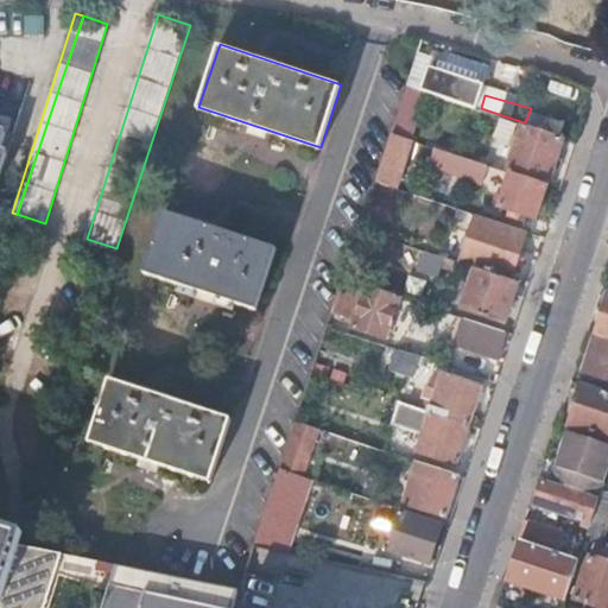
[(548,184),(564,135),(525,122),(524,122),(508,171),(511,172),(548,184)]
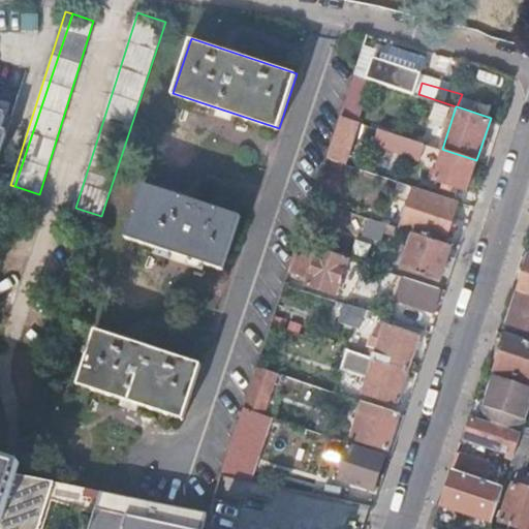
[(10,111),(0,107),(0,161),(11,128),(5,126),(10,111)]
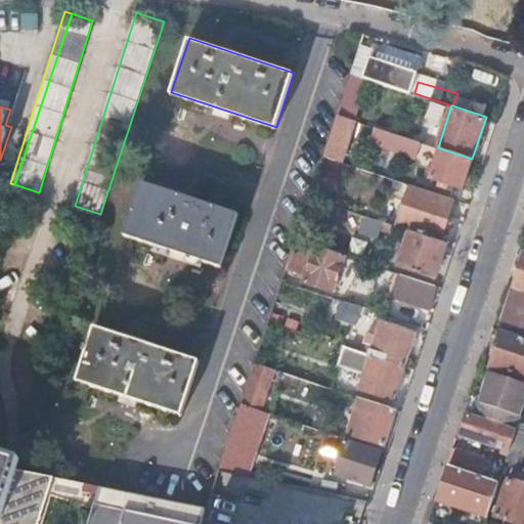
[(340,116),(325,156),(341,161),(354,121),(340,116)]
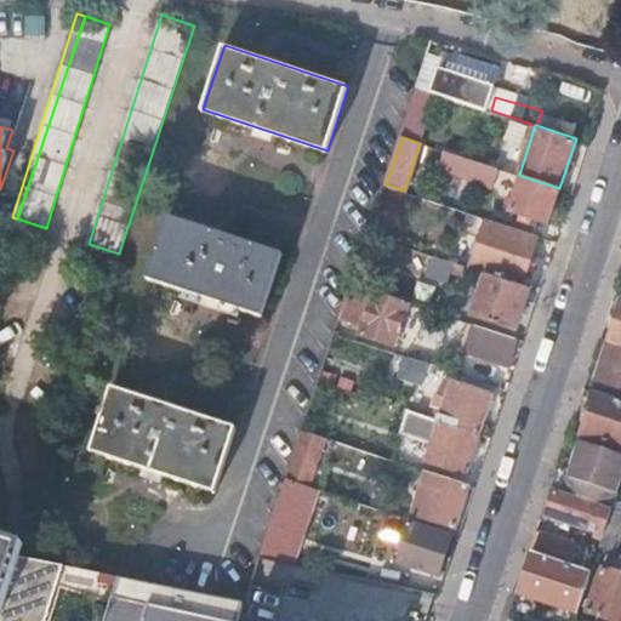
[(499,169),(445,152),(438,174),(471,184),(473,180),(493,186),(499,169)]
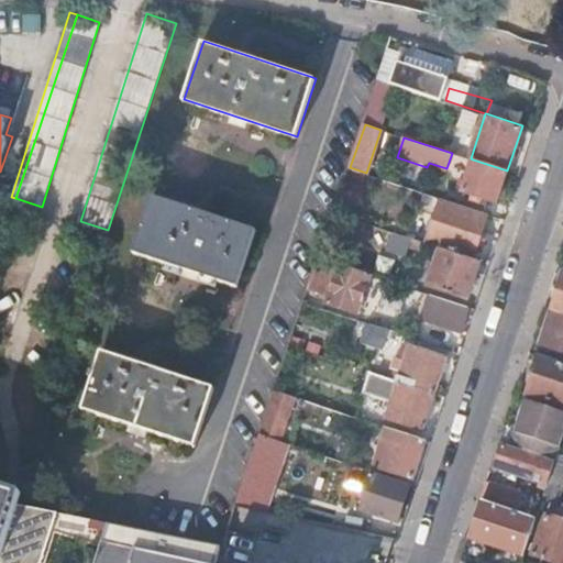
[(496,201),(507,170),(473,159),(463,190),(496,201)]
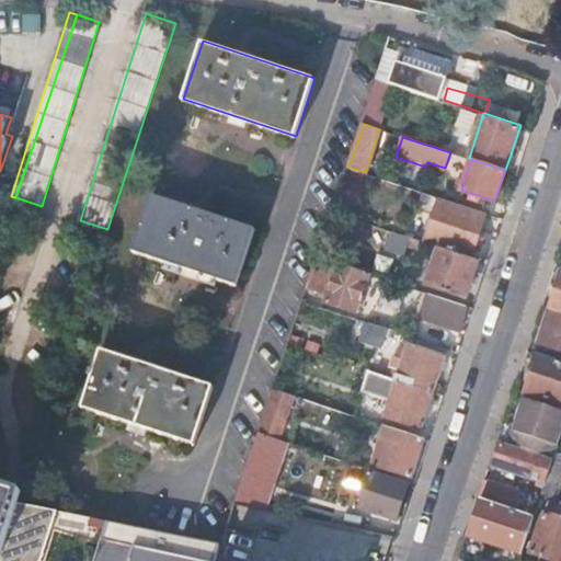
[(153,193),(135,249),(238,283),(256,226),(153,193)]
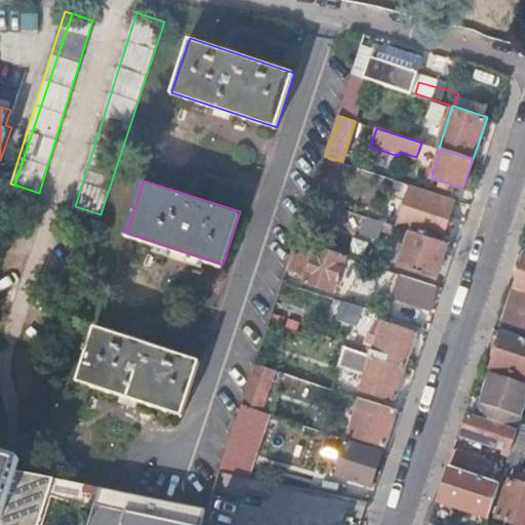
[(454,199),(411,185),(398,226),(411,231),(441,240),(454,199)]
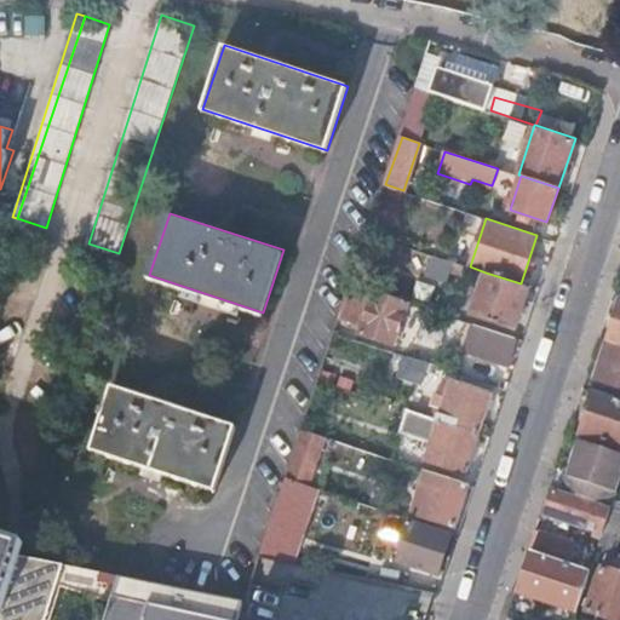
[(464,265),(431,254),(425,274),(447,281),(451,270),(461,274),(464,265)]
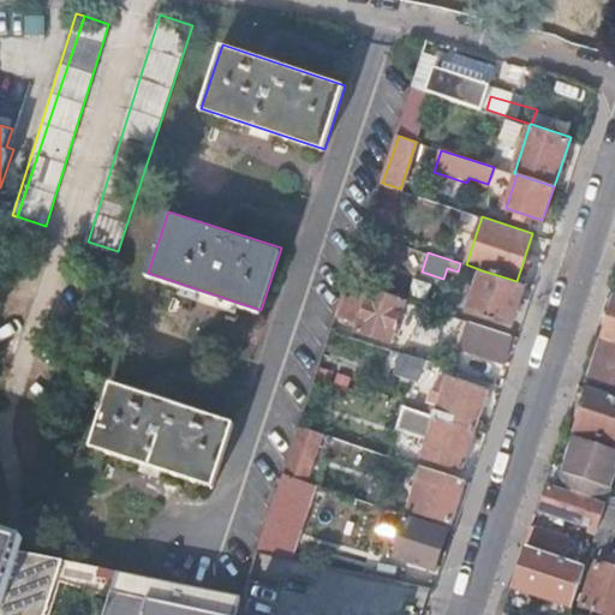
[(517,281),(482,270),(469,312),(509,327),(524,284),(517,281)]
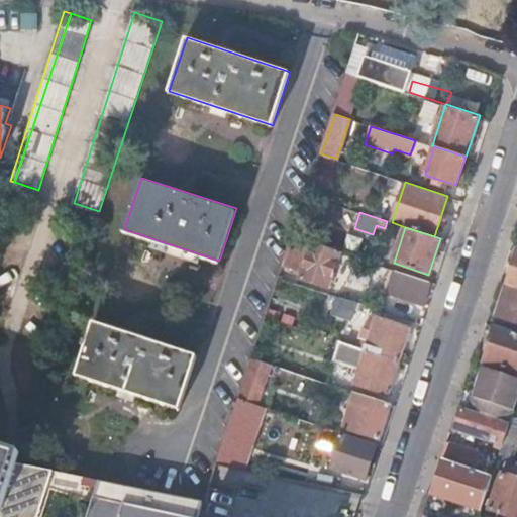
[(308,253),(289,246),(283,265),(302,272),(300,278),(329,288),(341,251),(312,241),(308,253)]
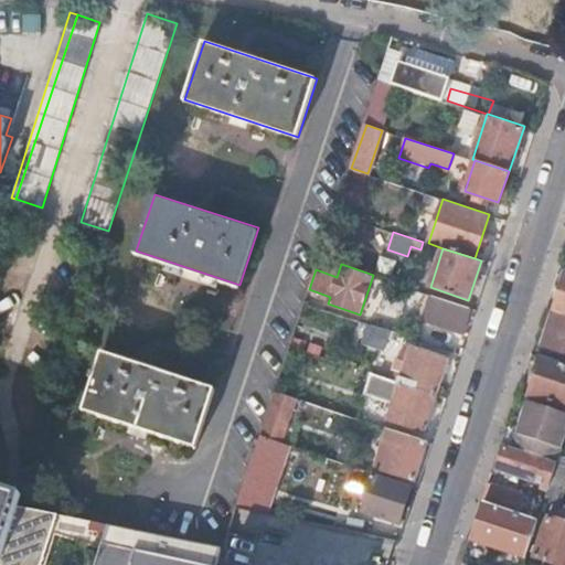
[(564,270),(554,309),(564,312),(564,270)]
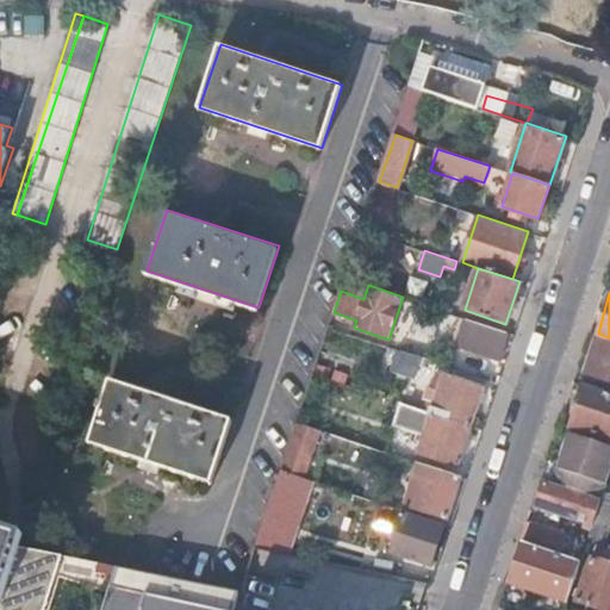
[(503,358),(508,327),(459,319),(454,350),(503,358)]
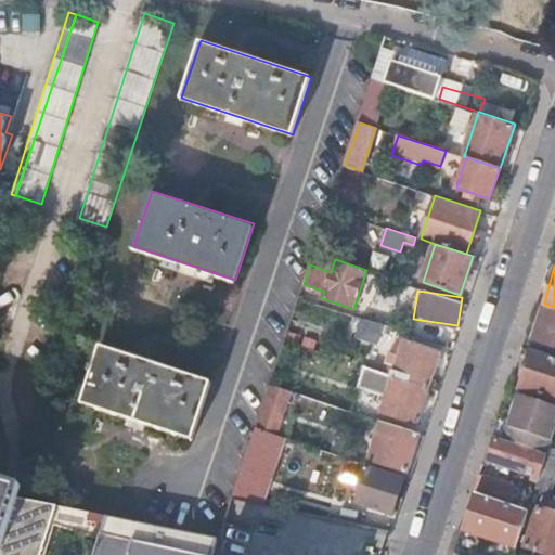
[(554,307),(544,304),(532,337),(554,345),(554,307)]
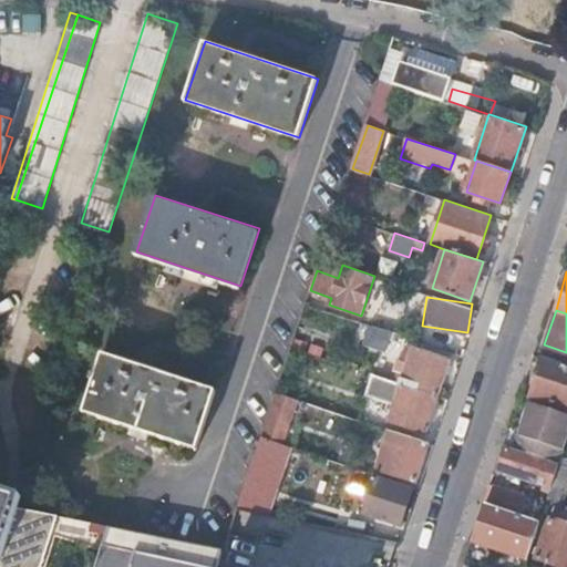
[(401,333),(372,325),(366,344),(390,352),(393,339),(398,341),(401,333)]
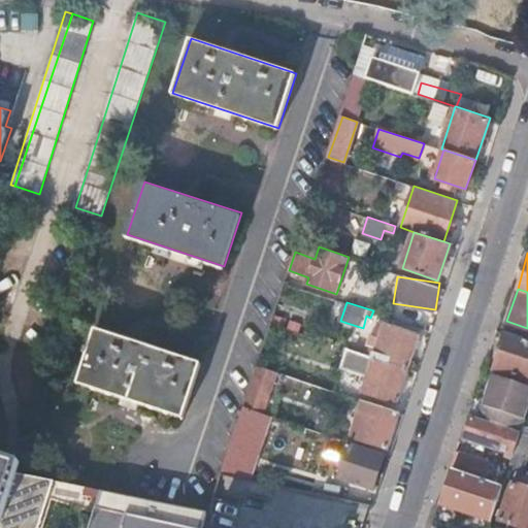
[(373,357),(407,368),(418,335),(384,324),(373,357)]
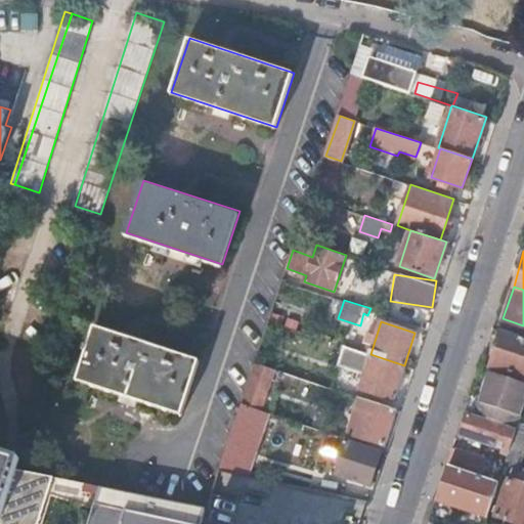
[(87,349),(76,388),(182,423),(203,361),(95,326),(89,344),(86,342),(84,348),(87,349)]
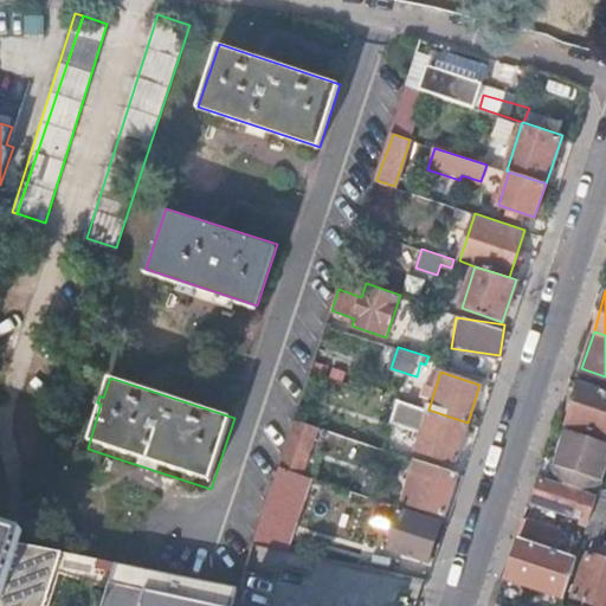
[(605,387),(581,380),(567,423),(605,436),(605,387)]
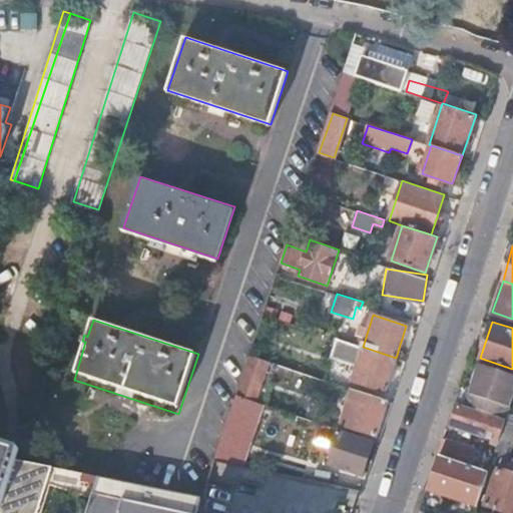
[(363,347),(342,340),(336,358),(352,364),(351,368),(355,370),(352,381),(385,392),(396,358),(363,347)]
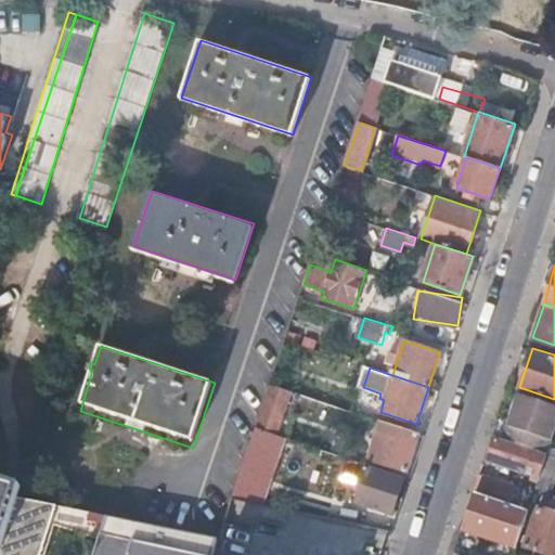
[(292,390),(270,384),(256,426),(267,430),(278,434),(292,390)]
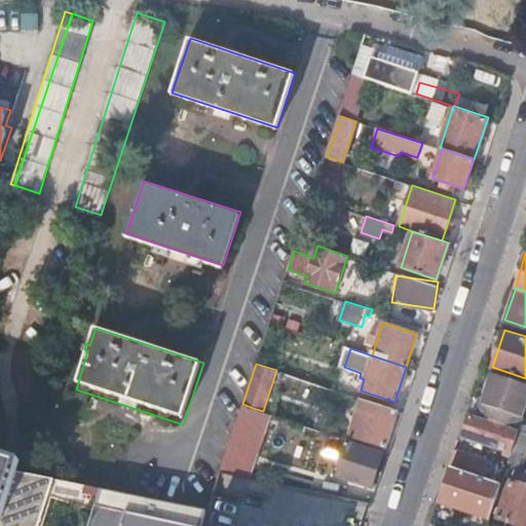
[(525,407),(525,383),(491,372),(477,416),(519,429),(525,407)]
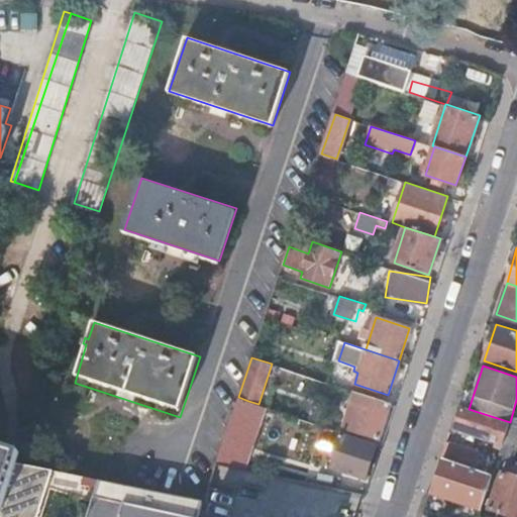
[(390,403),(354,391),(344,427),(378,438),(390,403)]
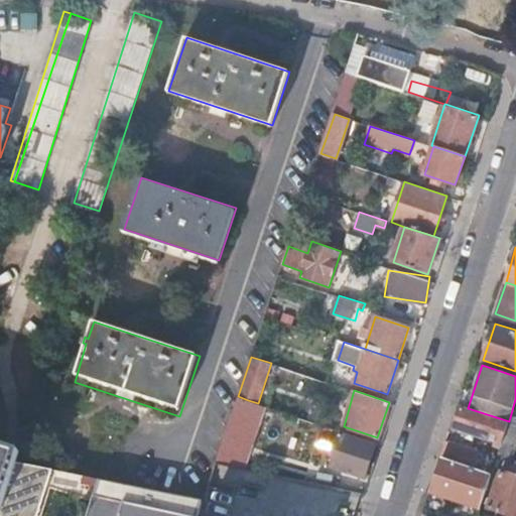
[(248,400),(238,396),(235,401),(230,416),(241,420),(248,400)]
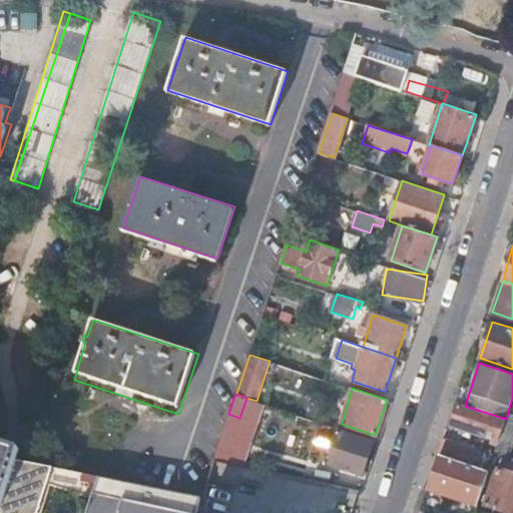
[(506,419),(465,406),(458,403),(451,425),(493,439),(492,444),(497,446),(506,419)]
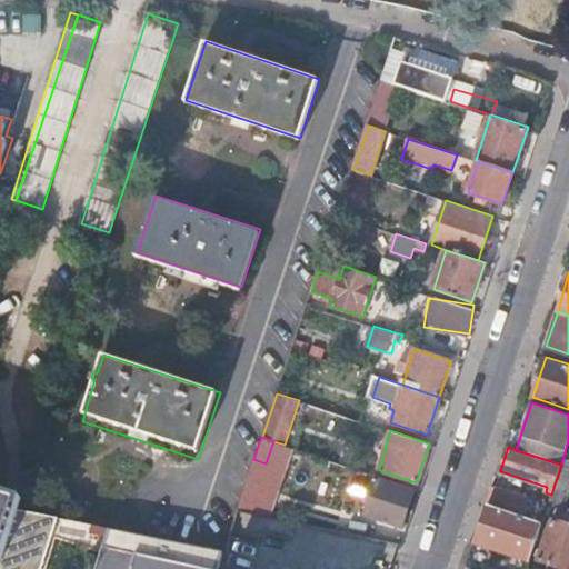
[(561,509),(568,488),(568,467),(561,465),(551,495),(549,503),(548,505),(561,509)]
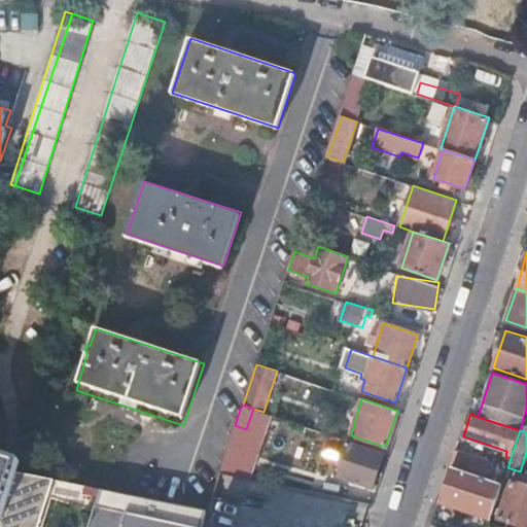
[(347,465),(342,479),(372,488),(383,454),(350,444),(343,463),(347,465)]
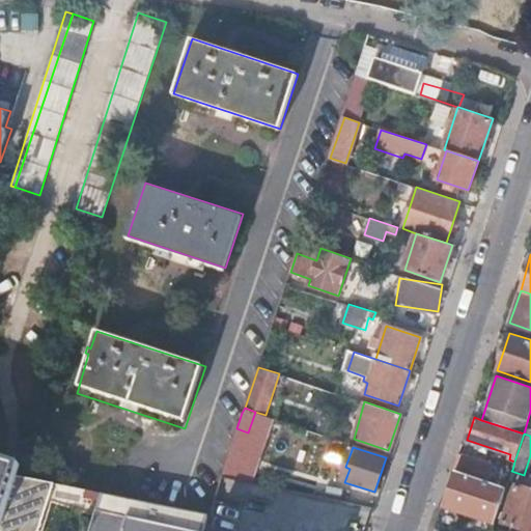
[(0,530),(1,530),(19,473),(24,458),(0,450),(0,530)]
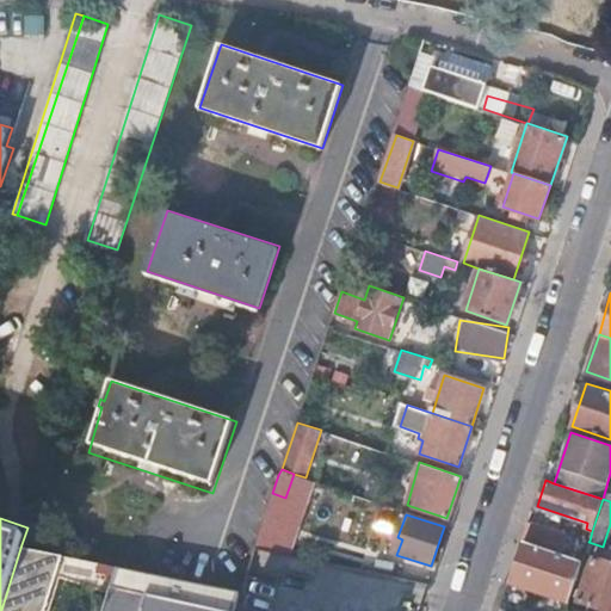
[(520,541),(525,543),(561,555),(568,534),(528,520),(520,541)]
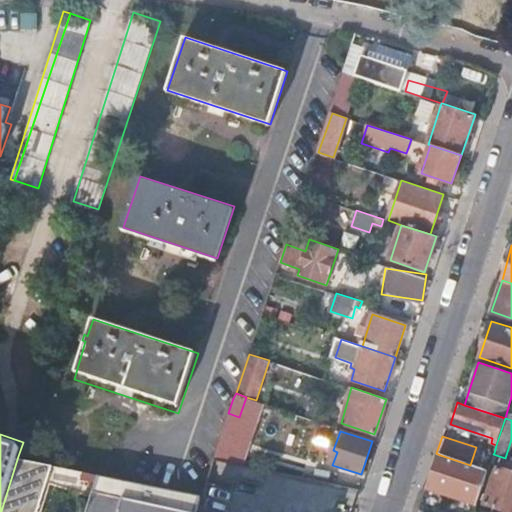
[(487,471),(493,454),(494,453),(476,447),(470,465),(487,471)]
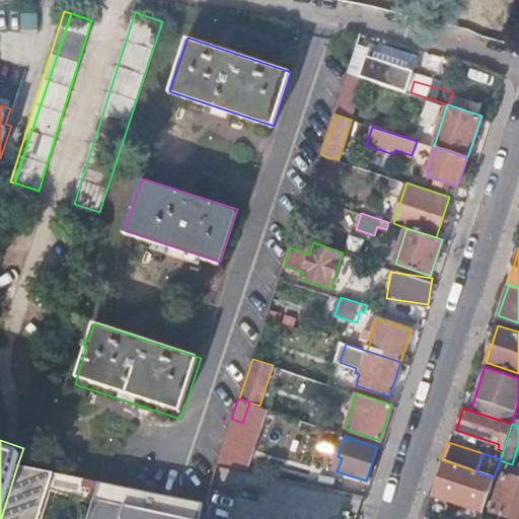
[(464,518),(479,518),(494,477),(476,471),(446,461),(435,494),(454,501),(469,506),(464,518)]
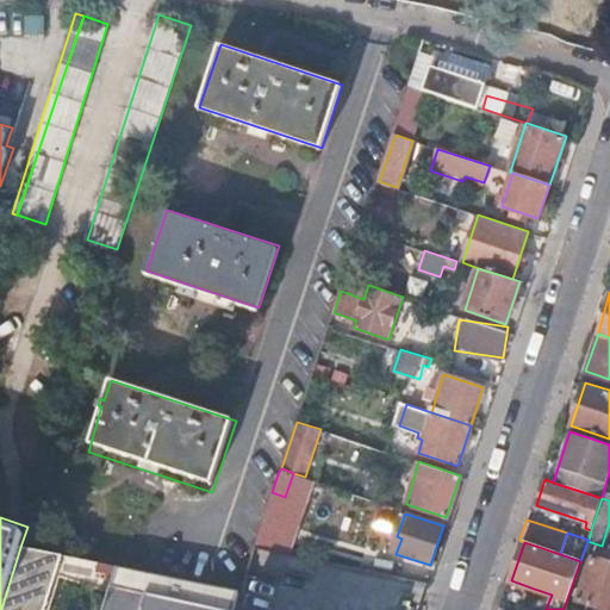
[(49,609),(69,554),(22,543),(1,609),(49,609)]
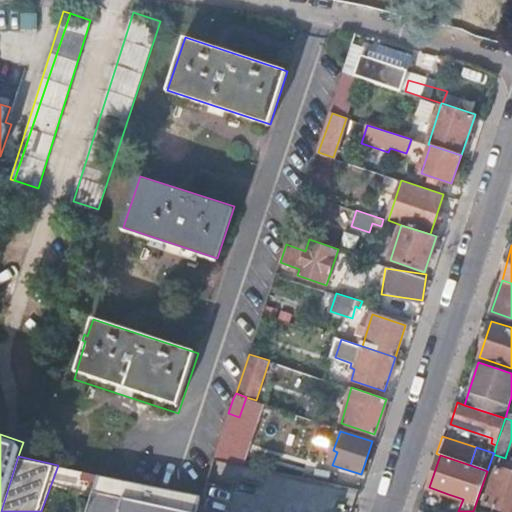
[(494,477),(484,503),(511,511),(511,472),(497,468),(496,469),(491,467),(489,475),(494,477)]
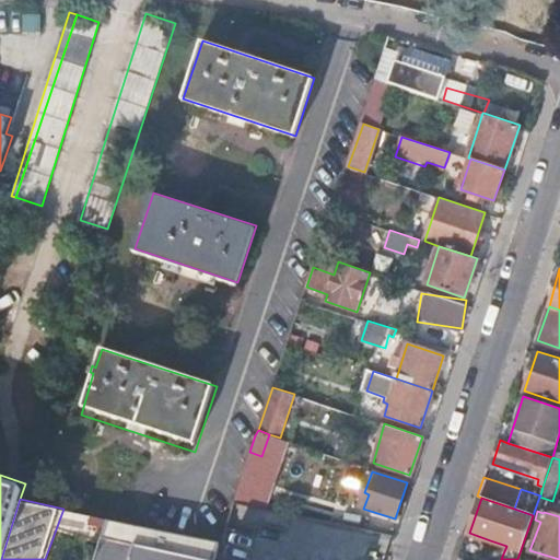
[(126,522),(107,517),(93,559),(113,559),(118,544),(126,522)]
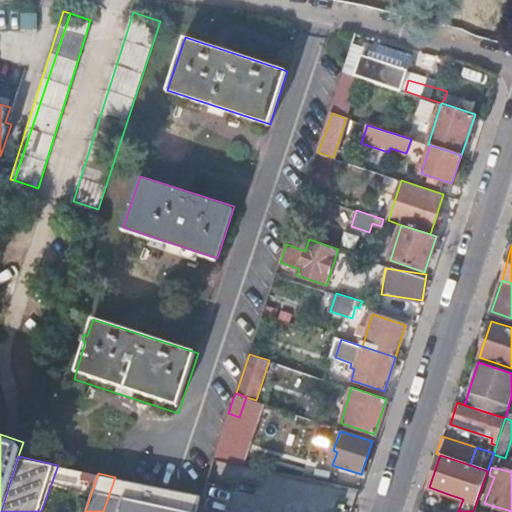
[(196,511),(202,494),(115,477),(108,497),(103,511),(196,511)]
